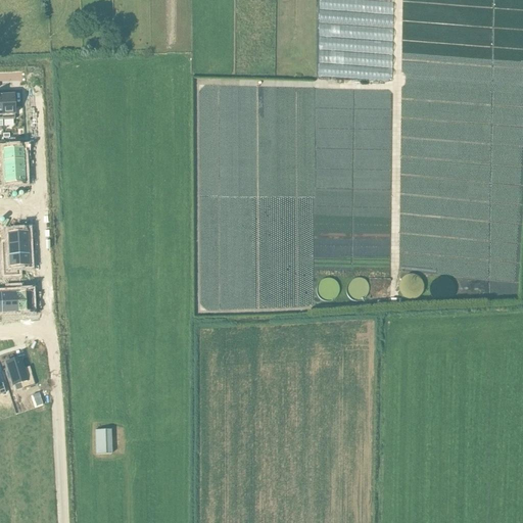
[(392,14),(391,0),(319,0),(319,24),(318,78),(391,79),(391,42),(388,42),(388,14),(392,14)]
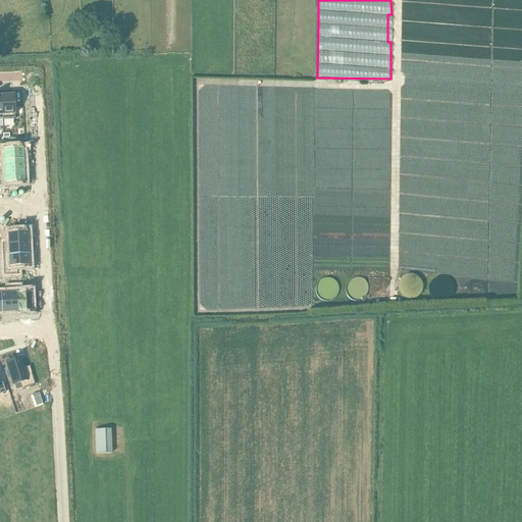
[(13,95),(1,95),(3,120),(15,119),(13,95)]
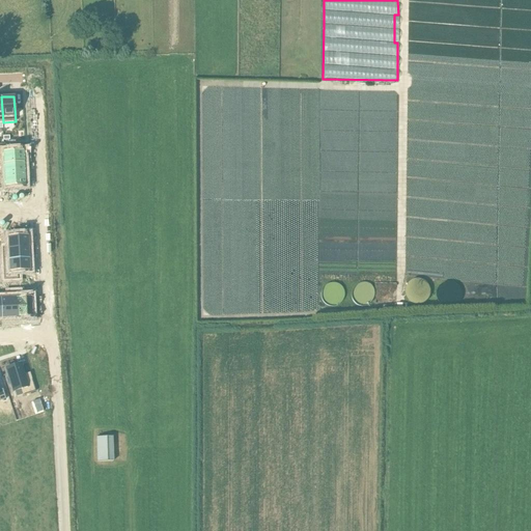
[(23,150),(0,151),(0,163),(24,162),(23,150)]
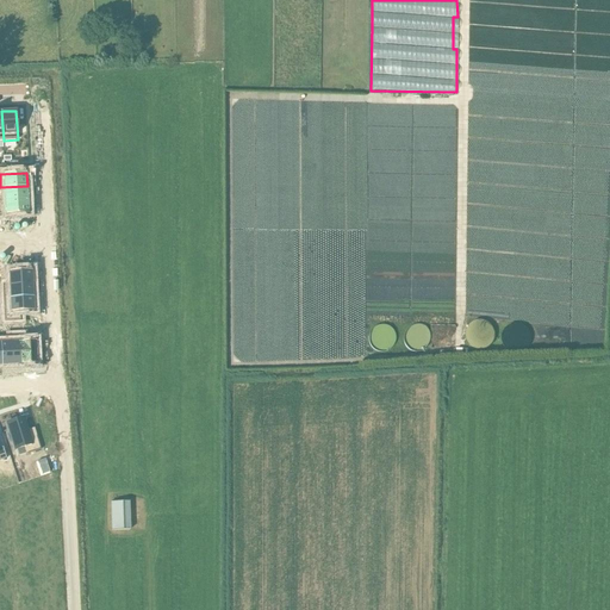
[(27,186),(0,187),(0,188),(4,188),(5,200),(0,200),(0,201),(29,200),(27,186)]
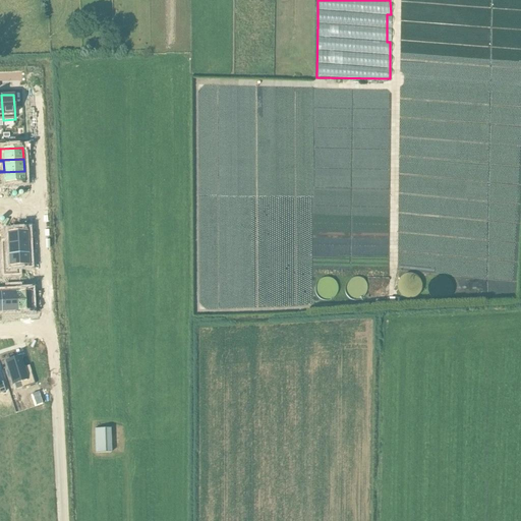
[(24,171),(0,172),(0,183),(24,182),(24,171)]
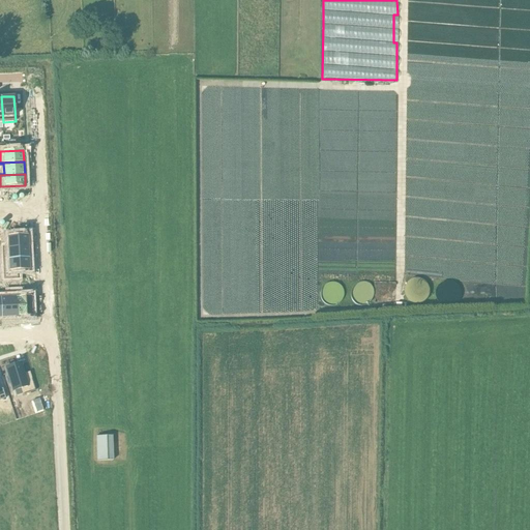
[(7,236),(8,247),(28,246),(28,235),(7,236)]
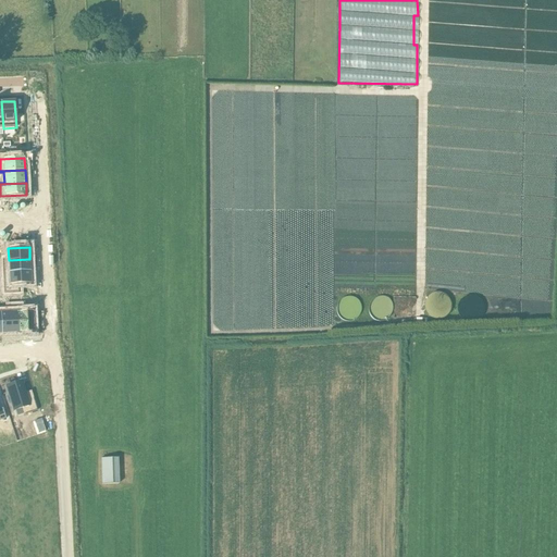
[(9,260),(3,260),(4,273),(31,272),(29,259),(9,260)]
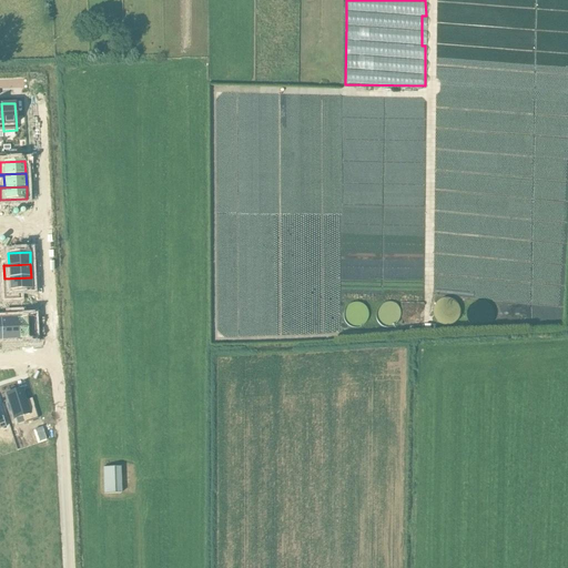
[(31,277),(4,279),(4,298),(19,297),(20,297),(19,291),(32,290),(31,277)]
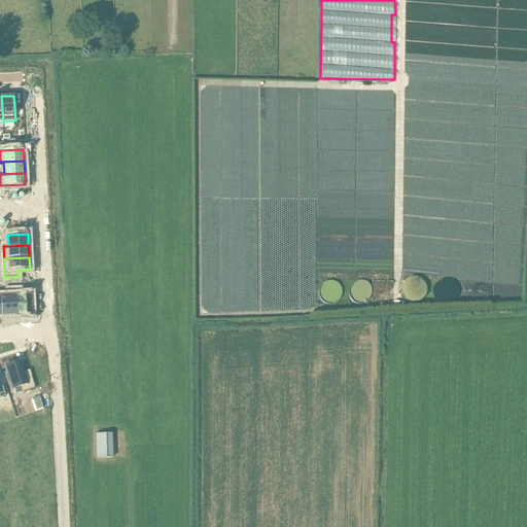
[(373,293),(373,290),(372,288),(371,286),(370,284),(367,282),(364,281),(362,280),(360,280),(357,280),(355,281),(353,283),(351,284),(350,286),(349,289),(348,291),(348,293),(349,296),(350,299),(352,301),(353,303),(356,304),(358,304),(360,305),(363,304),(365,303),(367,302),(370,300),(371,297),(372,295),(373,293)]
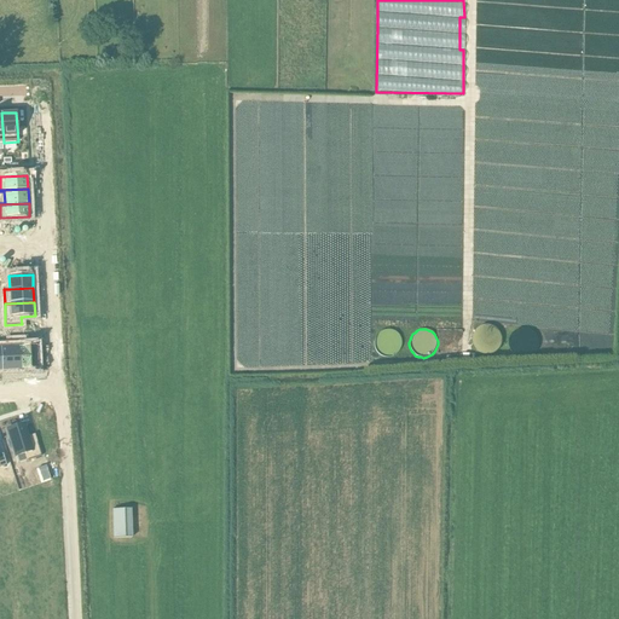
[(403,348),(404,345),(403,342),(401,339),(400,336),(398,334),(395,331),(393,330),(389,330),(386,330),(383,331),(380,333),(377,335),(376,337),(375,341),(374,345),(375,347),(375,351),(377,353),(380,356),(382,358),(385,359),(388,359),(392,359),(394,358),(398,357),(400,354),(401,352),(403,348)]
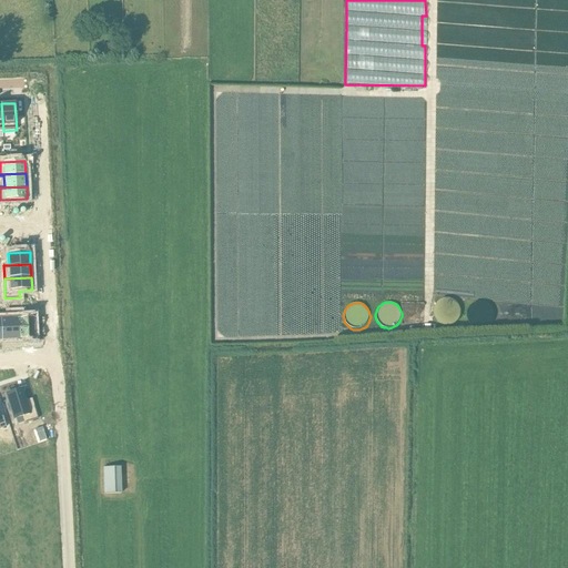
[(10,318),(1,320),(2,341),(13,340),(11,313),(10,313),(10,318)]
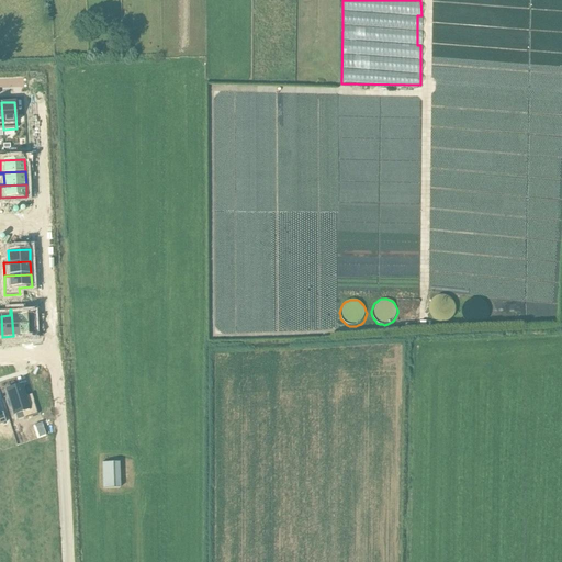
[(21,310),(11,310),(13,336),(21,336),(23,336),(22,312),(21,312),(21,310)]
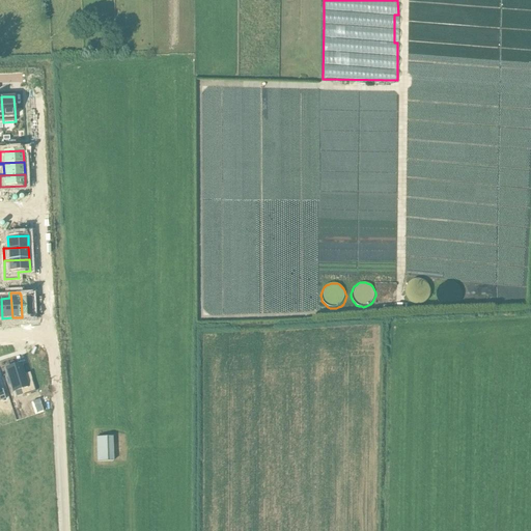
[(31,295),(21,295),(22,317),(32,317),(32,316),(31,298),(31,297),(31,295)]
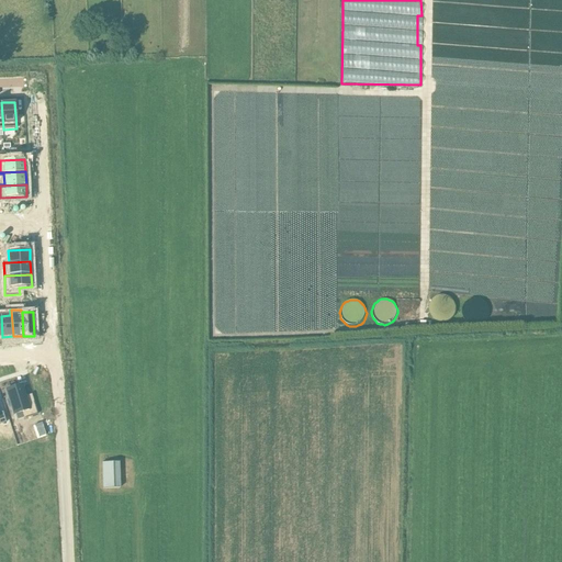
[(22,385),(7,390),(9,400),(7,400),(9,406),(11,406),(14,414),(23,412),(25,418),(37,414),(34,402),(27,403),(25,396),(22,385)]
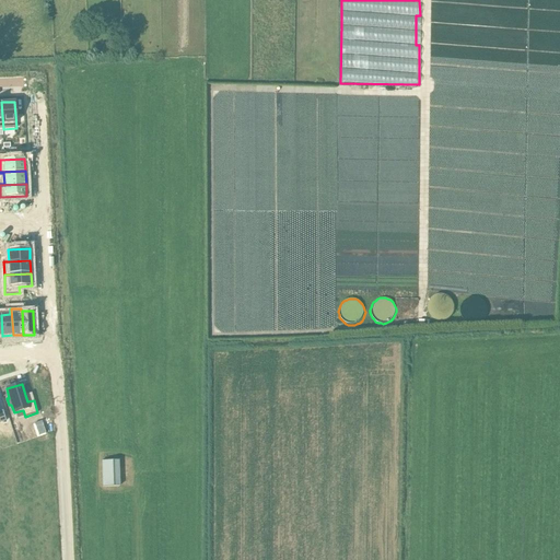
[(118,459),(102,461),(102,487),(119,486),(118,459)]
